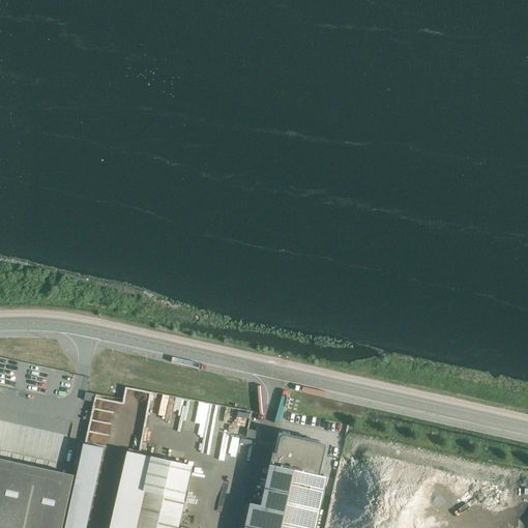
[(230,419),(233,405),(126,384),(123,398),(95,392),(92,407),(144,416),(146,404),(230,419)]
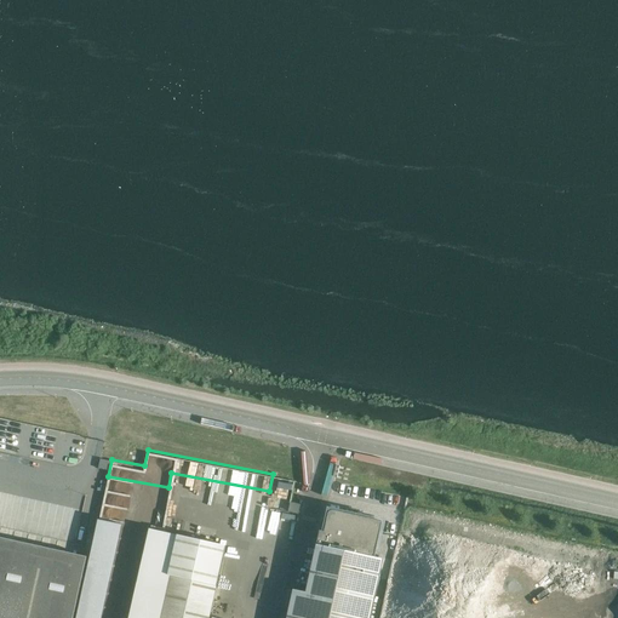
[(296,511),(298,503),(289,501),(286,509),(296,511)]
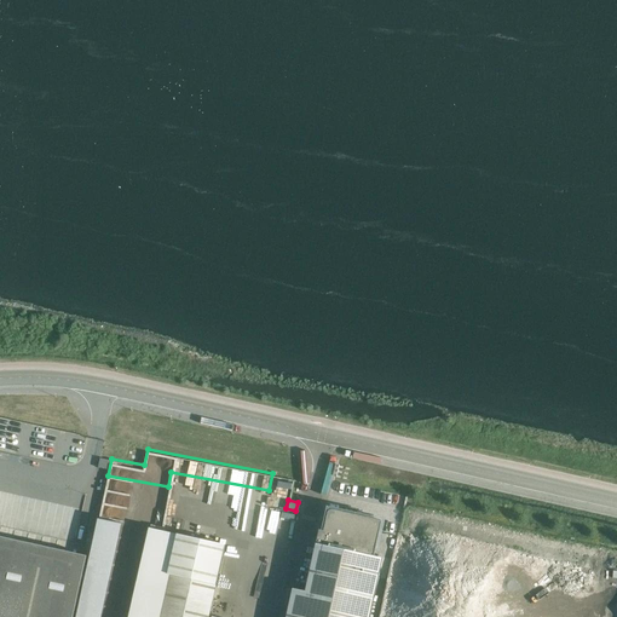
[(315,542),(380,557),(381,551),(387,520),(380,519),(379,519),(367,517),(365,515),(355,513),(353,513),(341,511),(332,508),(322,506),(317,528),(317,530),(316,535),(316,538),(315,541),(315,542)]
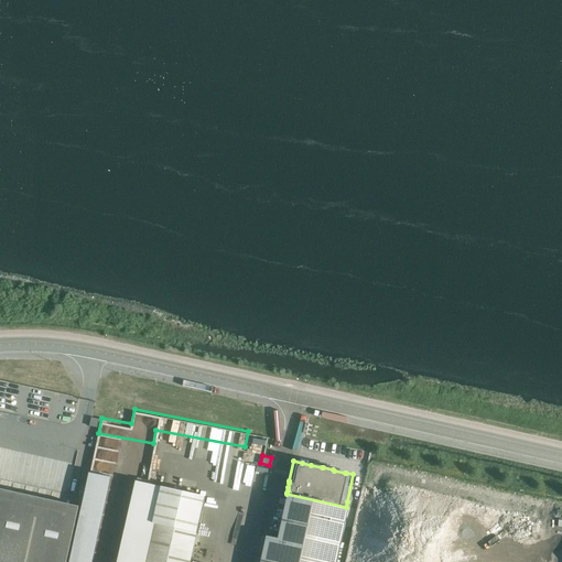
[(89,471),(68,561),(90,561),(110,475),(89,471)]
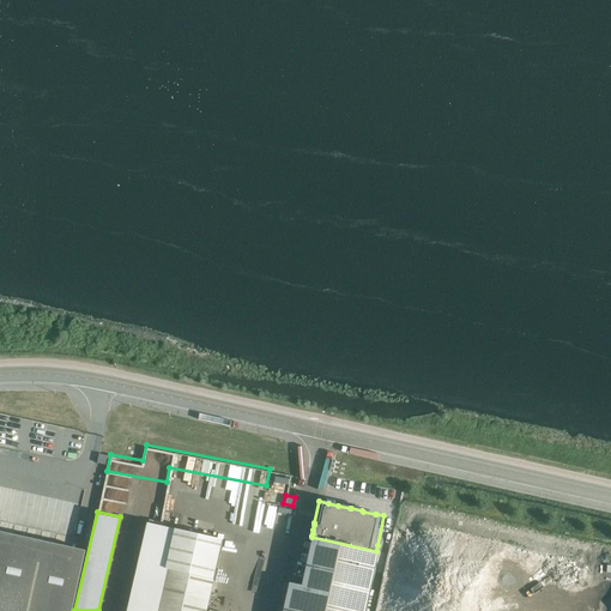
[(155,610),(174,527),(149,521),(127,610),(155,610)]
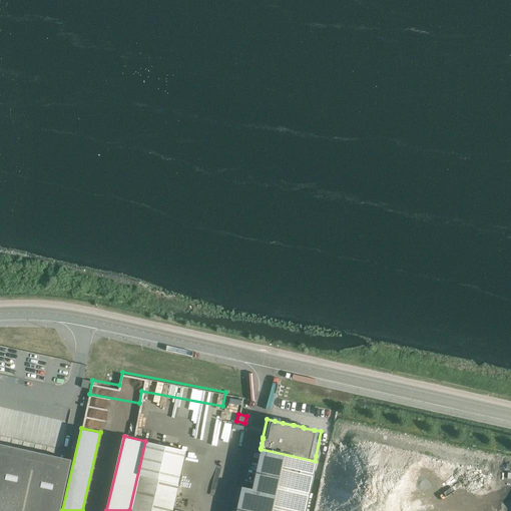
[(170,510),(184,450),(145,441),(129,510),(170,510)]
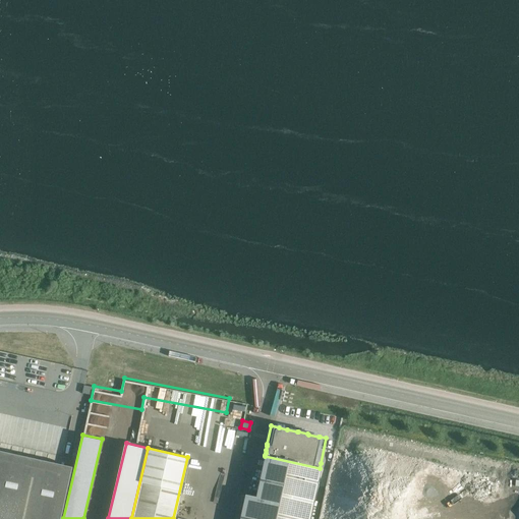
[(0,518),(59,518),(71,466),(70,466),(70,469),(64,468),(59,467),(50,465),(40,462),(29,460),(17,458),(6,455),(0,454),(0,518)]
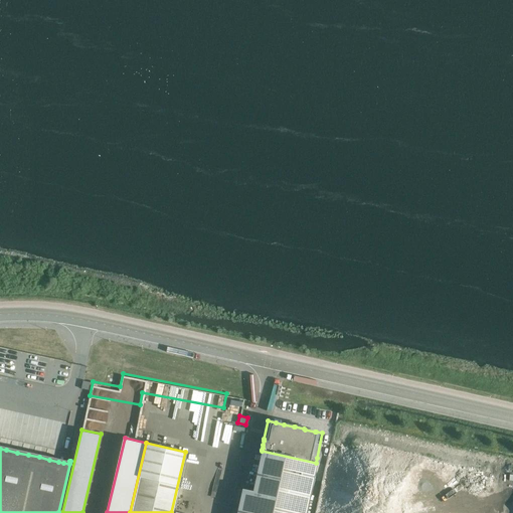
[(304,512),(316,463),(262,451),(252,490),(241,488),(235,512),(304,512)]
